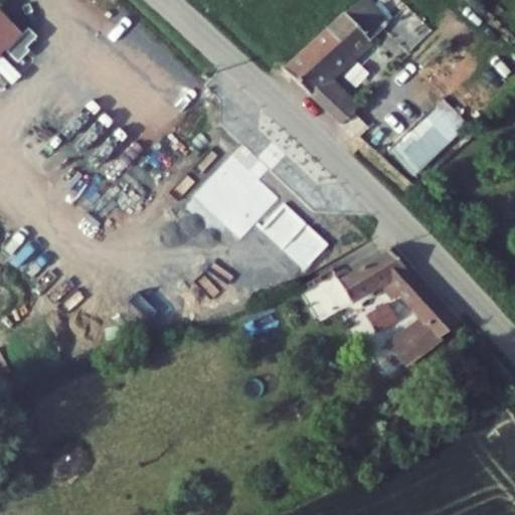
[(347,6),(333,17),(360,45),(375,31),(347,6)]
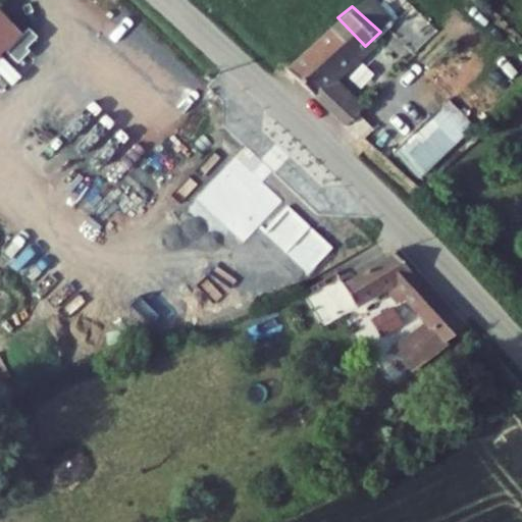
[(337,17),(283,75),(351,140),(366,123),(325,84),(365,46),(337,17)]
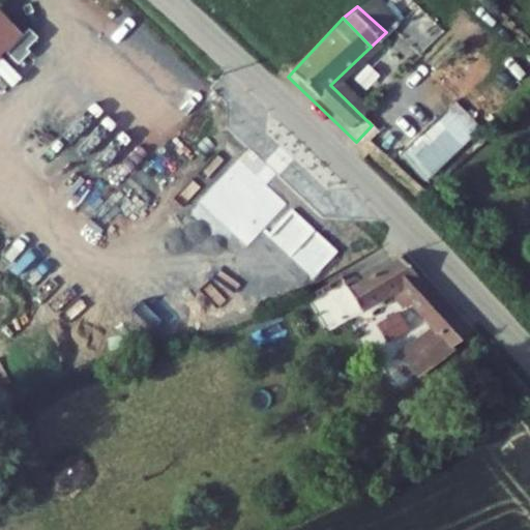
[(0,49),(15,37),(0,21),(0,49)]
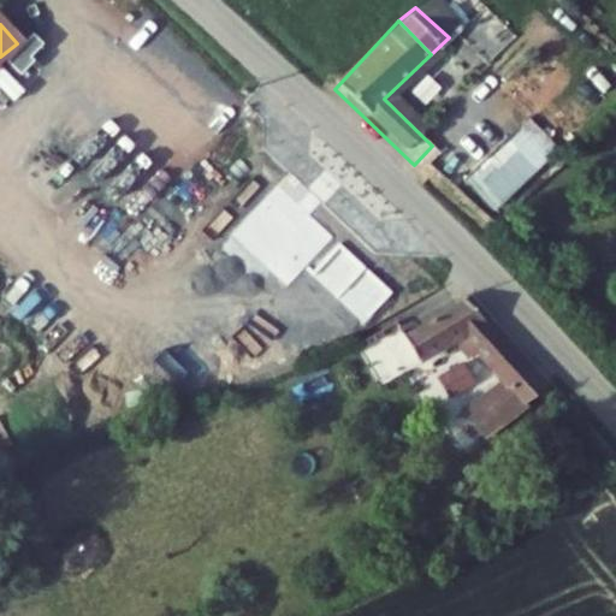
[(522,122),(463,178),(495,211),(554,154),(522,122)]
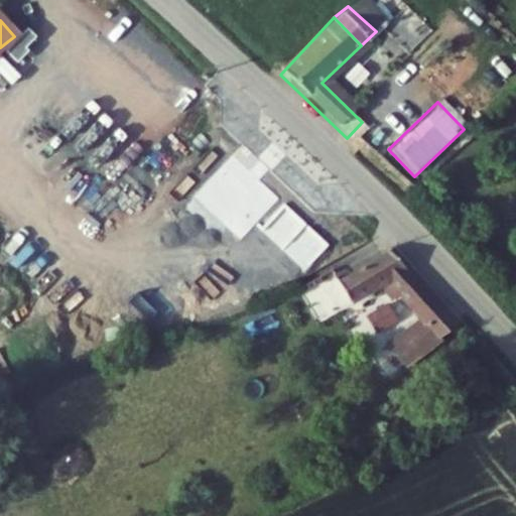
[(380,282),(432,345),(452,332),(382,256),(321,295),(333,312),(380,282)]
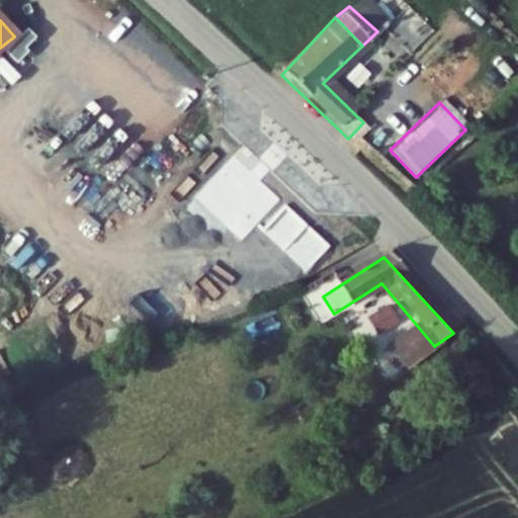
[(367,316),(377,336),(400,325),(390,305),(367,316)]
